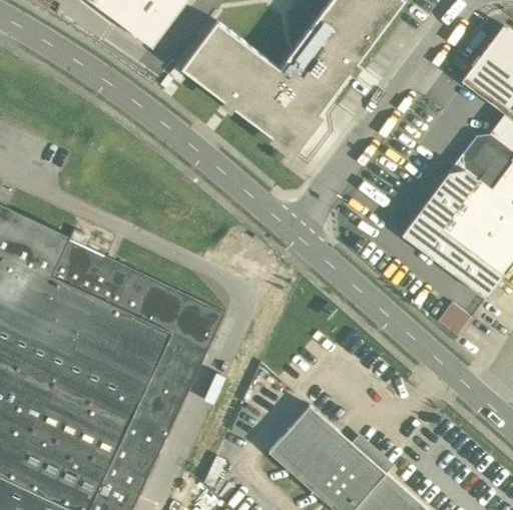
[(90,0),(151,46),(185,0),(90,0)]
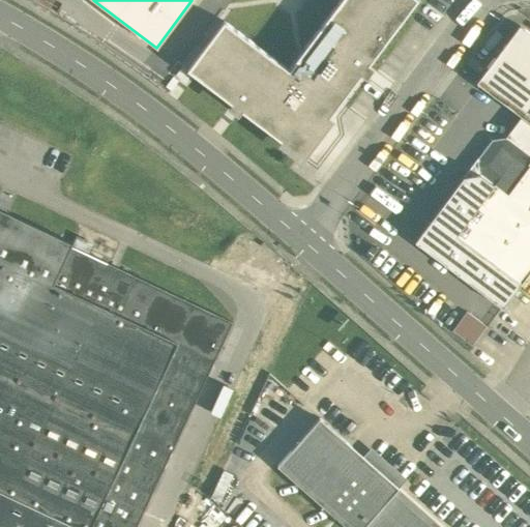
[(416,0),(342,0),(288,72),(224,24),(186,72),(272,137),(273,137),(300,156),(315,137),(321,128),(334,111),(334,112),(418,1),(416,0)]
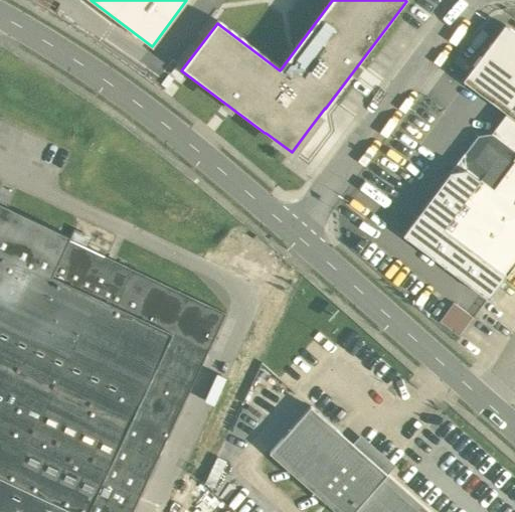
[(514,35),(505,27),(463,83),(506,116),(492,135),(493,137),(514,152),(514,35)]
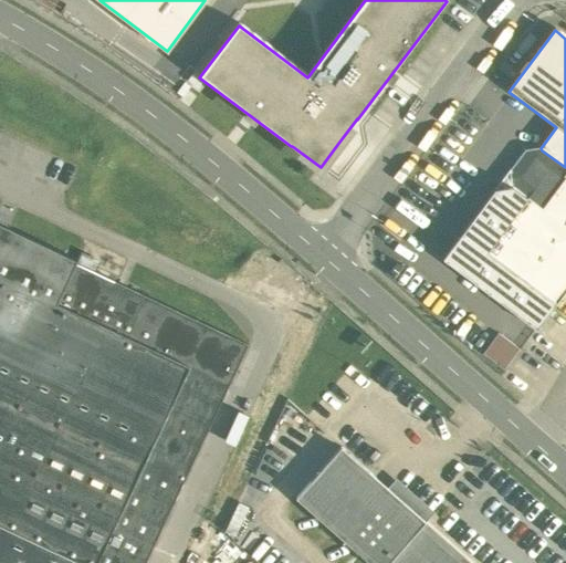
[(185,85),(177,95),(182,100),(190,90),(185,85)]
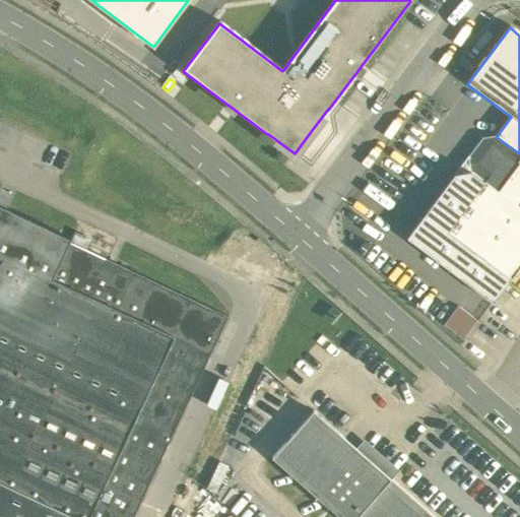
[(321,131),(315,126),(309,134),(315,139),(321,131)]
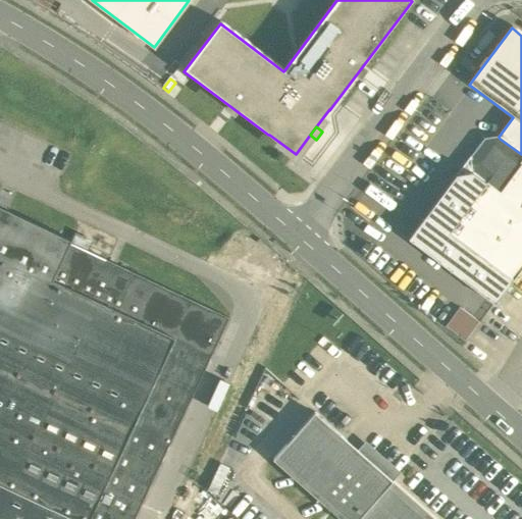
[(500,139),(484,141),(470,159),(471,160),(464,161),(466,173),(472,172),(472,173),(486,185),(449,235),(513,283),(521,270),(521,154),(500,139)]
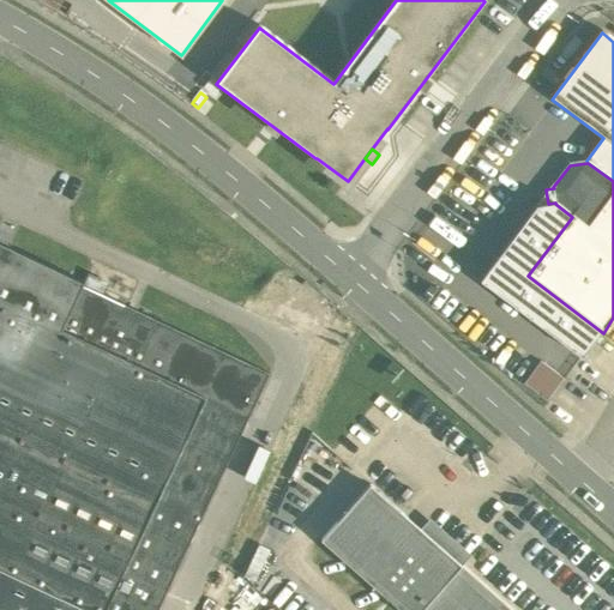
[(103,609),(205,399),(61,332),(82,289),(83,285),(0,246),(0,572),(79,609),(103,609)]
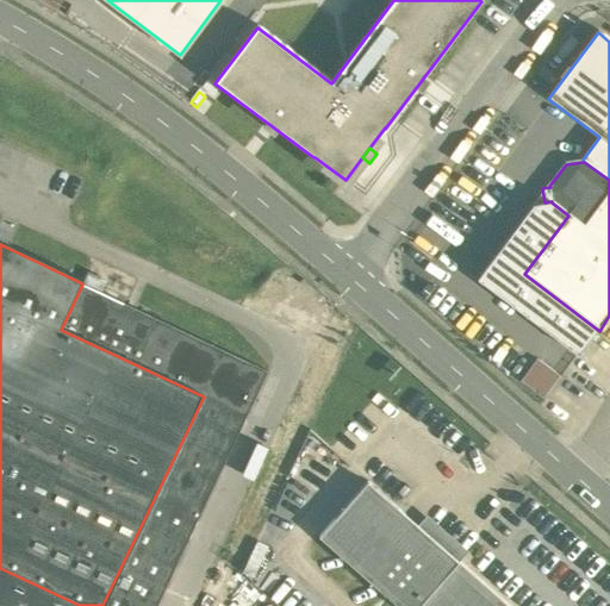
[(204,397),(103,605),(156,605),(267,375),(81,287),(61,330),(204,397)]
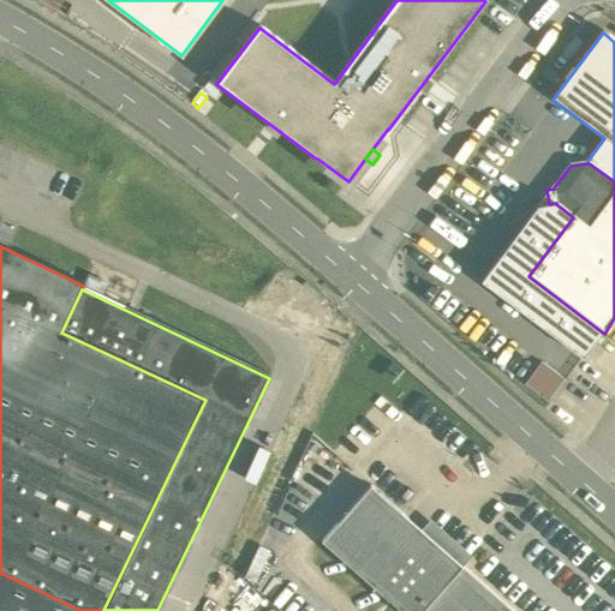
[(543,364),(527,387),(550,402),(566,379),(543,364)]
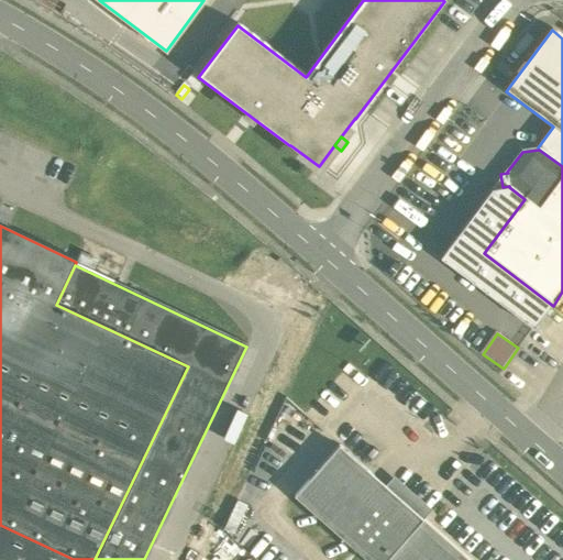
[(388,559),(422,522),(339,448),(295,498),(365,559),(388,559)]
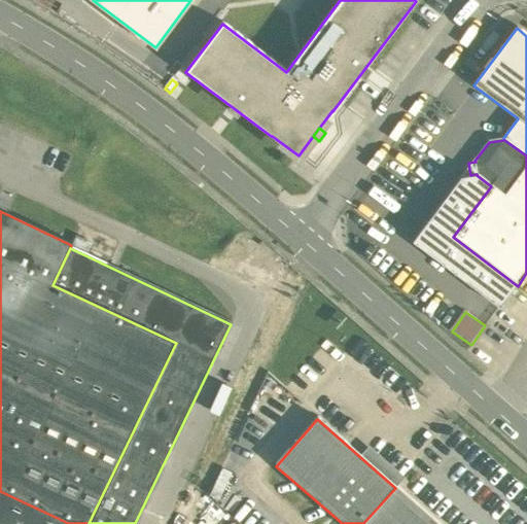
[(436,523),(395,488),(363,523),(436,523)]
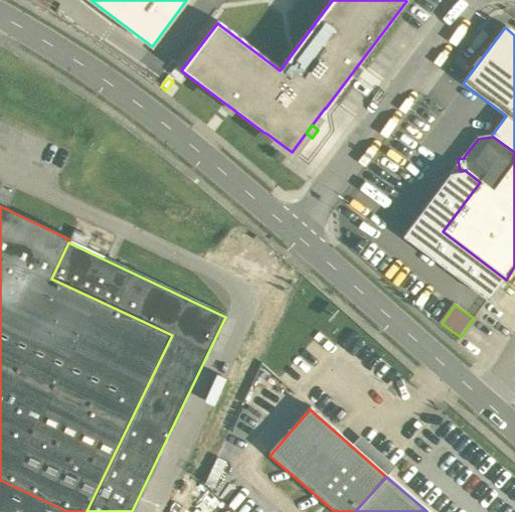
[(66,511),(0,480),(0,511),(66,511)]
